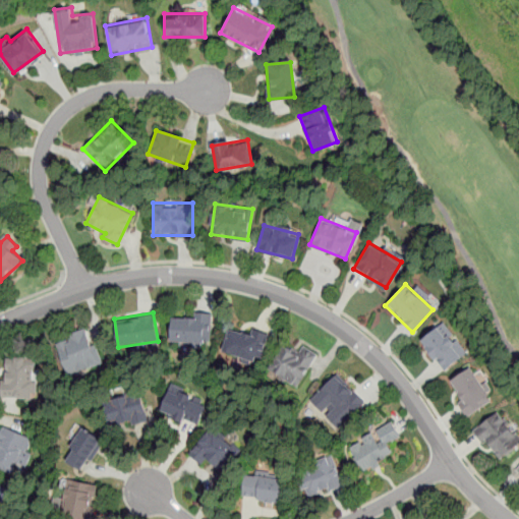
[(211,341),(211,313),(170,313),(170,341),(211,341)]
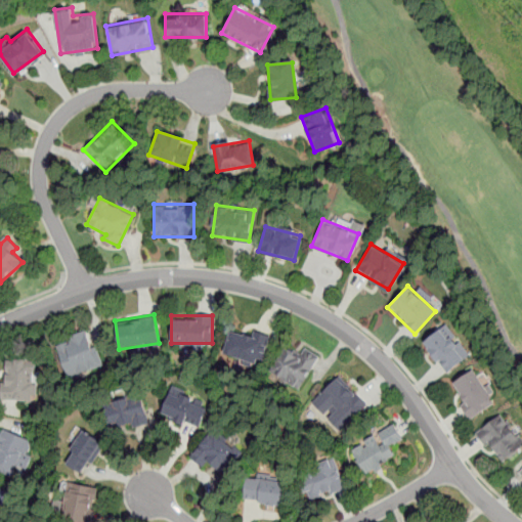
[(445,373),(468,355),(445,324),(422,341),(445,373)]
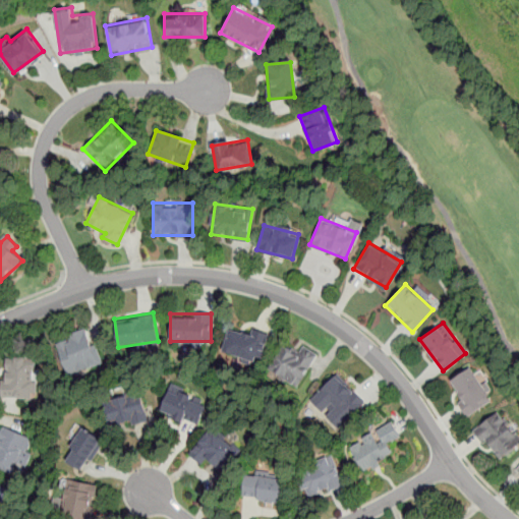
[(221,351),(258,362),(267,336),(229,325),(221,351)]
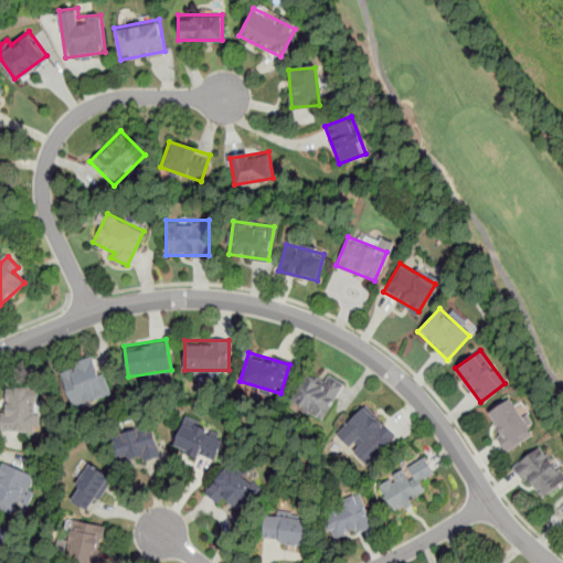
[(59,368),(71,405),(107,394),(95,357),(59,368)]
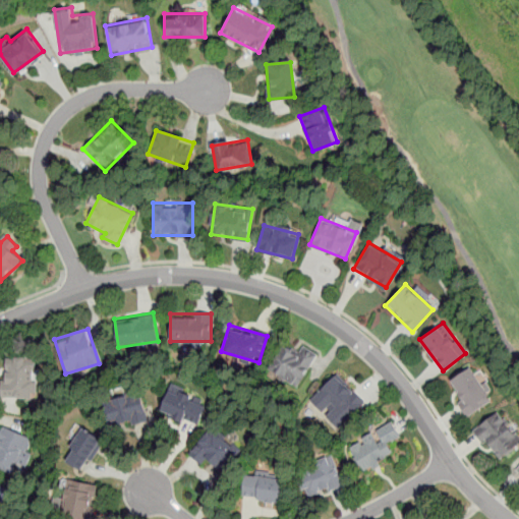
[(296,354),(282,345),(267,368),(295,387),(315,353),(302,345),(296,354)]
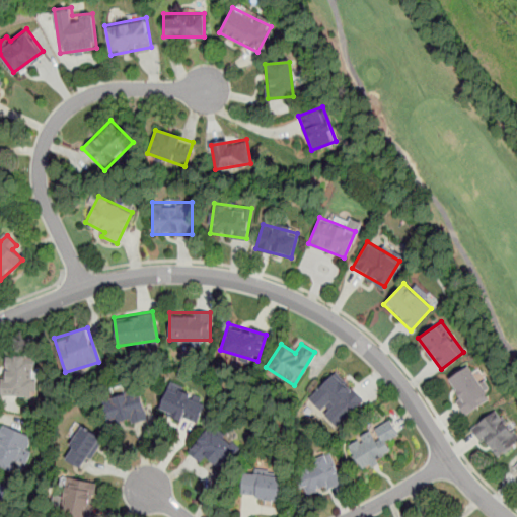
[(34,355),(2,355),(3,395),(35,395),(34,355)]
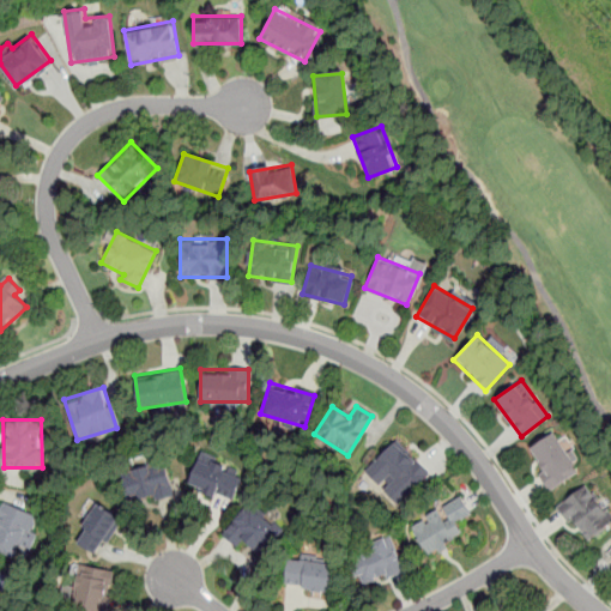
[(551,488),(580,470),(555,431),(527,449),(551,488)]
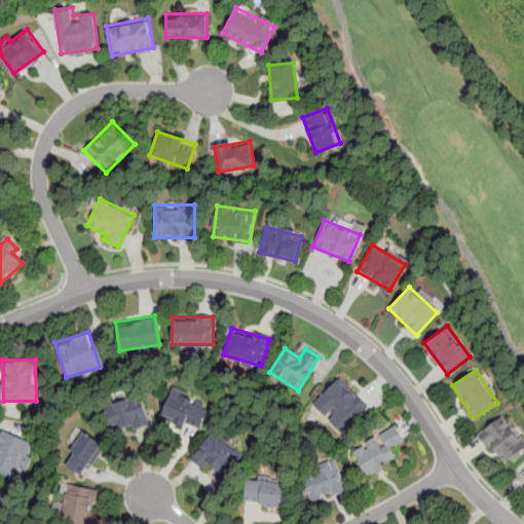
[(311,402),(338,433),(367,408),(340,377),(311,402)]
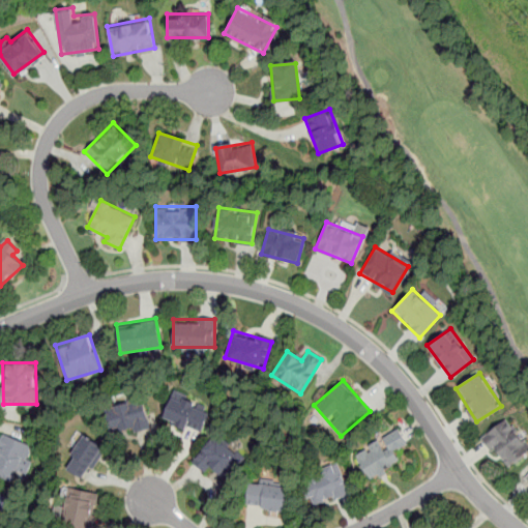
[(162,418),(200,433),(209,407),(172,392),(162,418)]
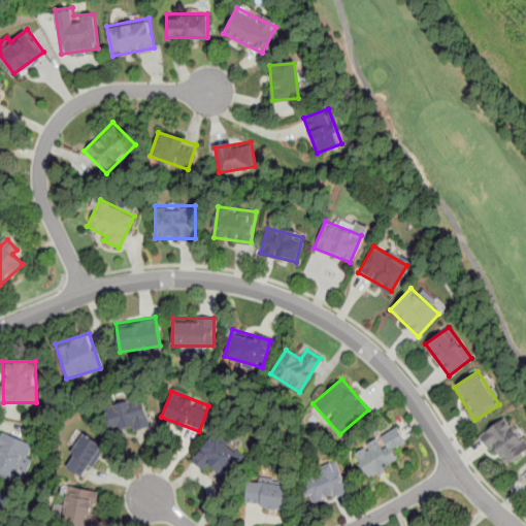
[(108,433),(149,425),(142,397),(103,405),(108,433)]
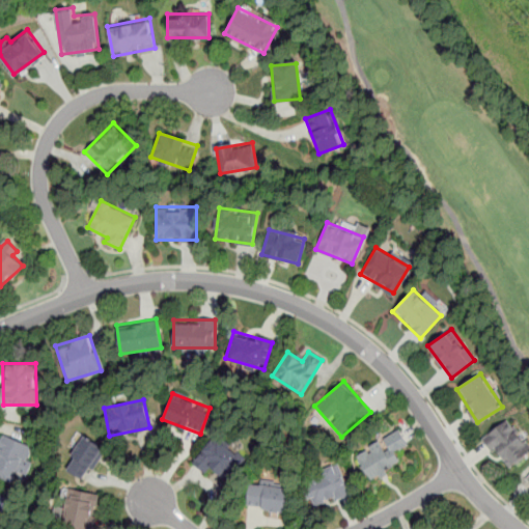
[(528,451),(528,445),(507,417),(481,437),(506,469),(528,451)]
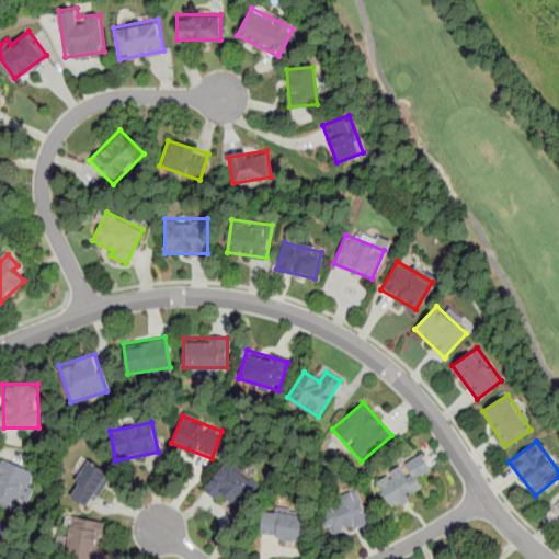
[(431,469),(422,453),(374,479),(389,506),(424,487),(418,476),(431,469)]
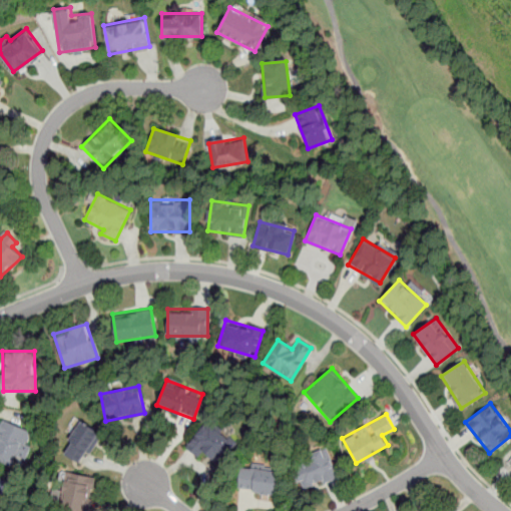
[(3,420),(0,427),(0,461),(16,468),(31,432),(3,420)]
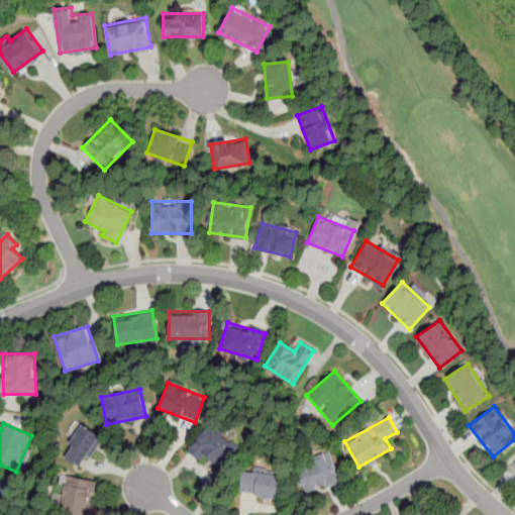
[(62,456),(83,468),(101,435),(79,423),(62,456)]
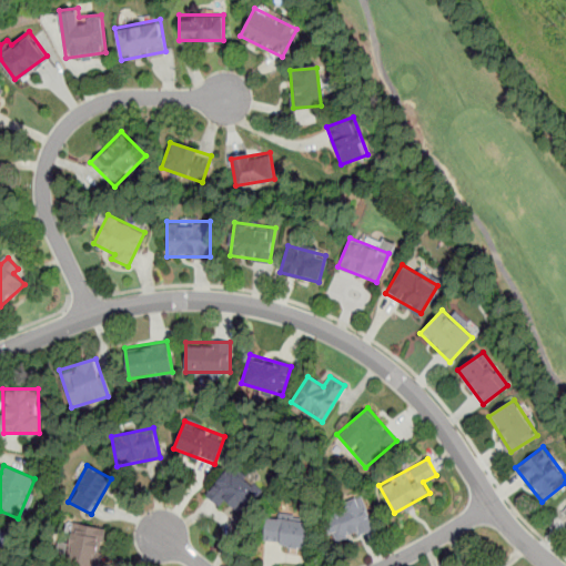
[(208,491),(239,517),(261,492),(231,465),(208,491)]
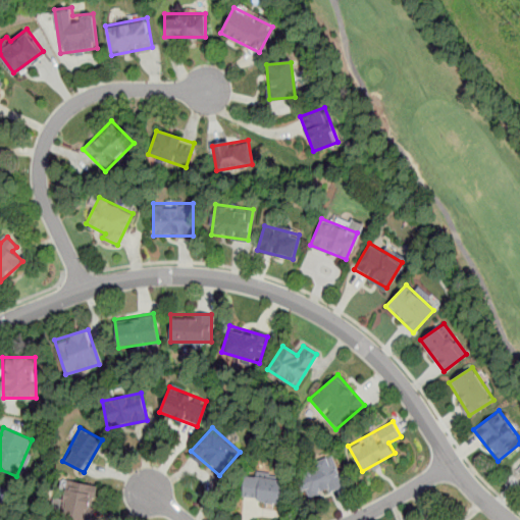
[(343,485),(332,456),(296,469),(306,498),(343,485)]
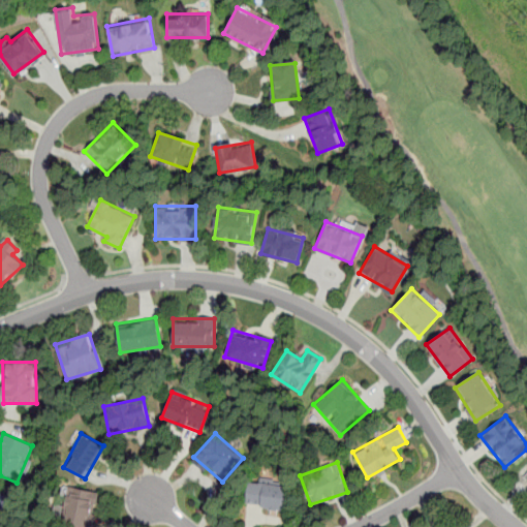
[(286,483),(245,484),(246,508),(287,507),(286,483)]
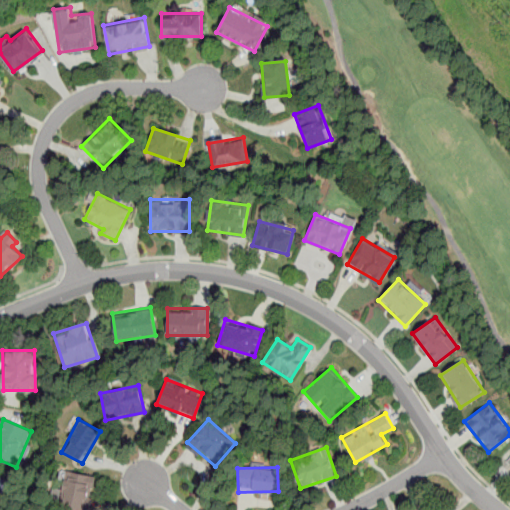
[(74,509),(84,509),(92,477),(66,471),(59,507),(74,509)]
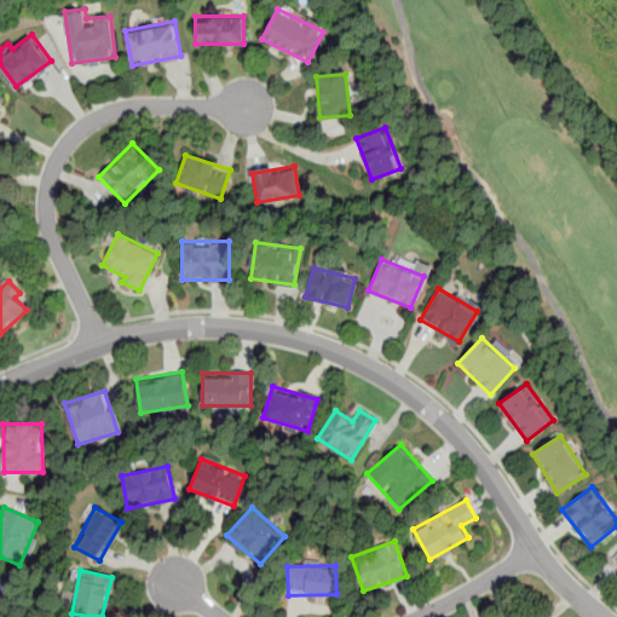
All buildings are outlined.
